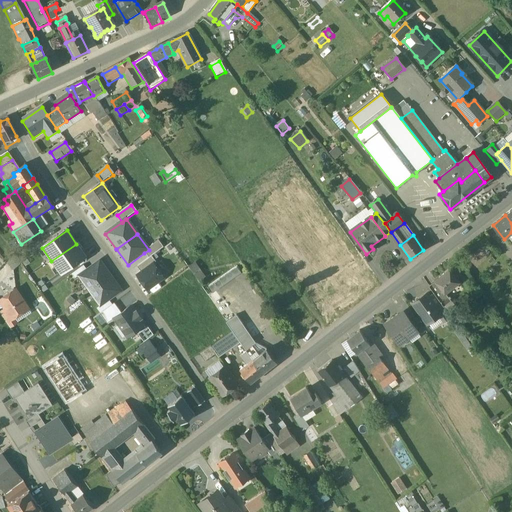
[(149,250),(144,253),(149,259),(151,257),(163,248),(158,242),(149,250)]
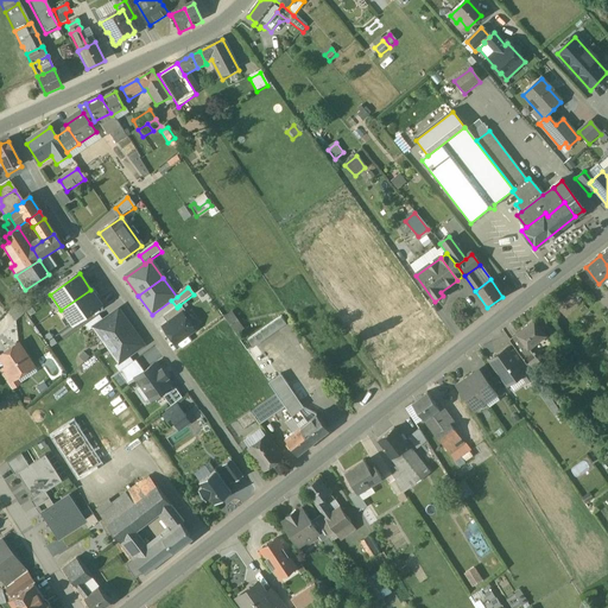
[(90,290),(61,310),(73,327),(102,306),(90,290)]
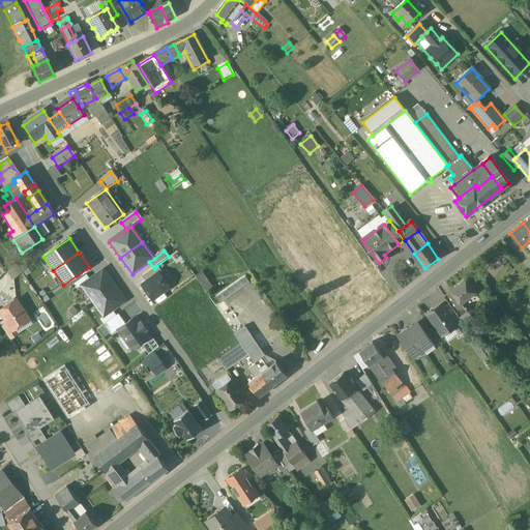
[(6,274),(12,282),(21,273),(16,266),(6,274)]
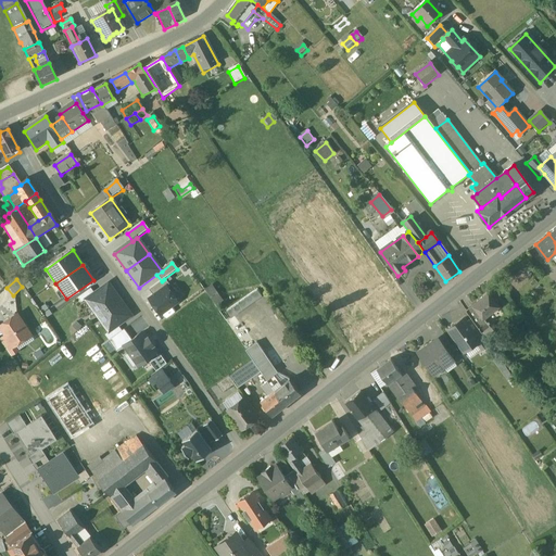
[(168,286),(164,279),(162,281),(149,290),(153,297),(166,288),(168,286)]
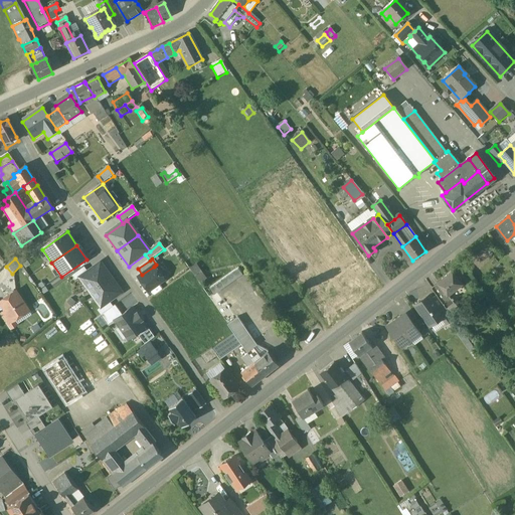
[(79,279),(90,294),(110,279),(100,265),(88,273),(79,279)]
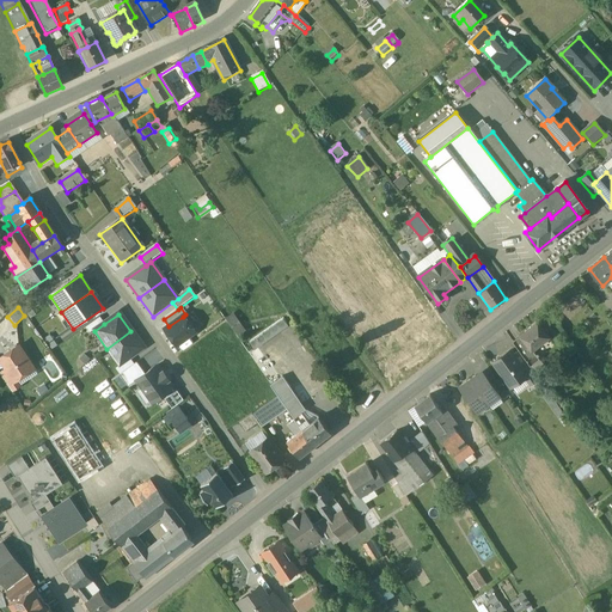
[(169,326),(164,330),(177,348),(195,335),(183,317),(169,326)]
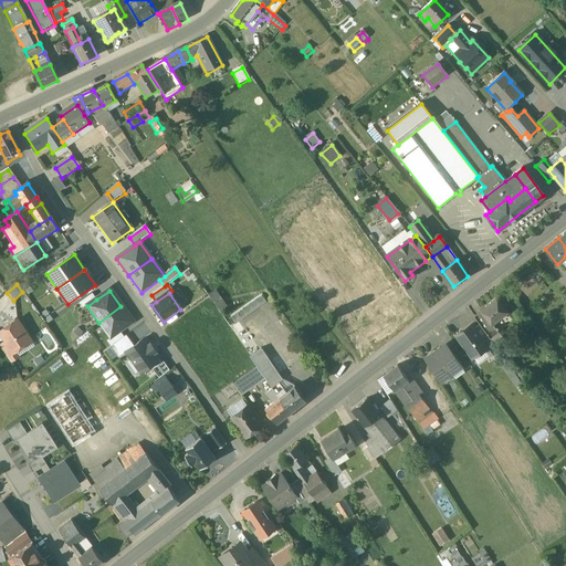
[(215,293),(208,297),(215,306),(221,302),(215,293)]
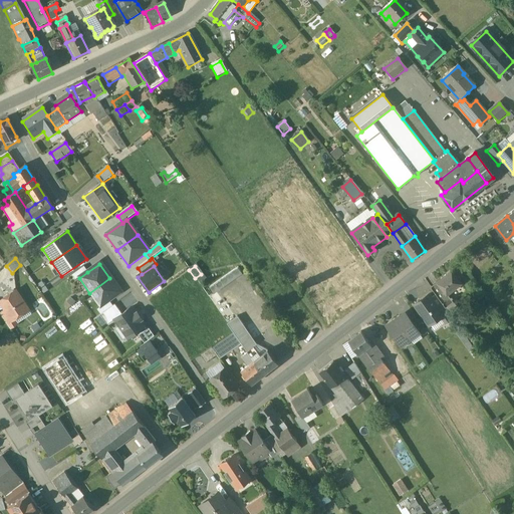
[(79,278),(87,272),(83,267),(71,276),(74,281),(79,278)]
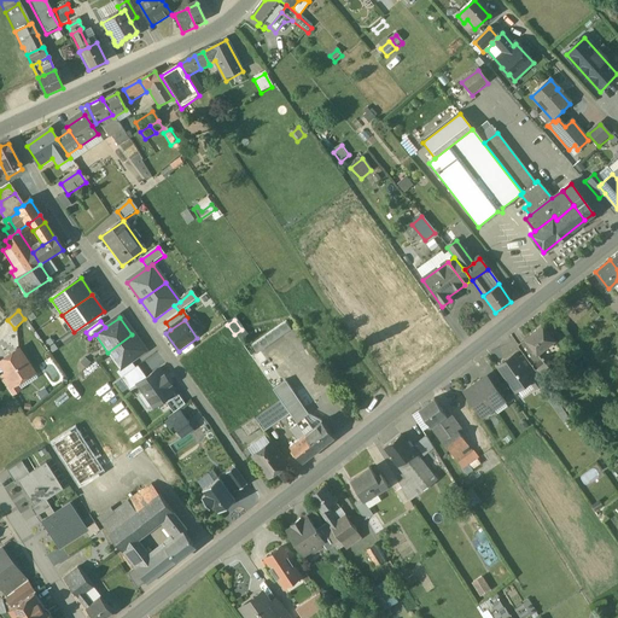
[(285,324),(251,348),(256,355),(290,331),(285,324)]
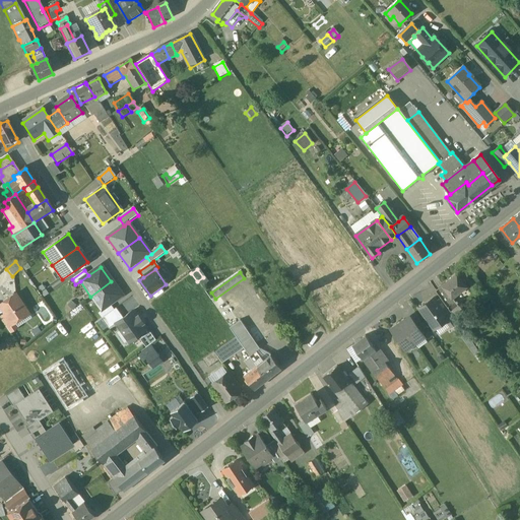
[(457,272),(451,277),(452,278),(442,285),(442,286),(451,299),(452,298),(466,286),(460,278),(461,277),(457,272)]
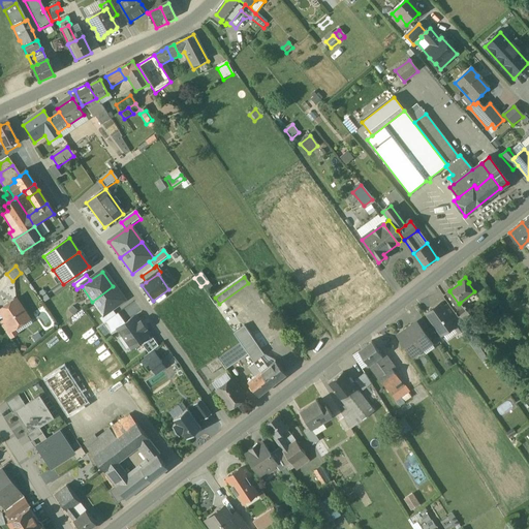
[(211,287),(207,282),(200,286),(205,291),(211,287)]
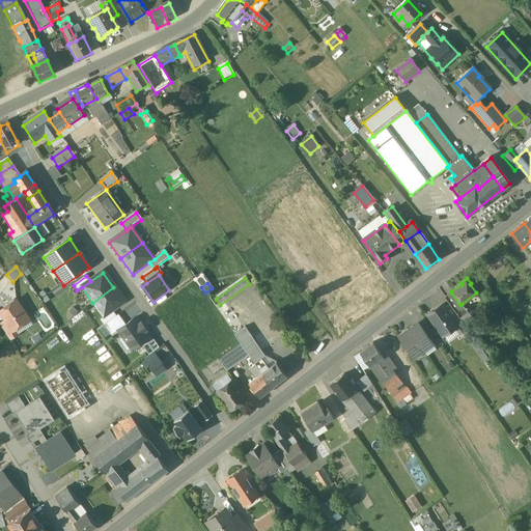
[(124,303),(113,287),(92,303),(104,318),(112,312),(124,303)]
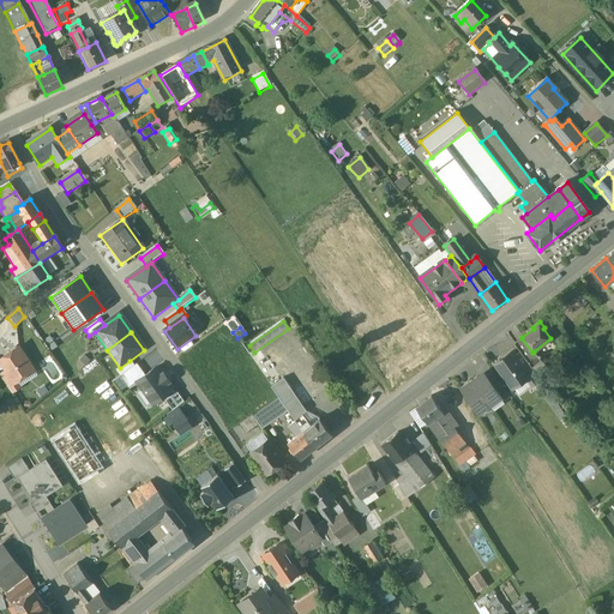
[(533,353),(522,338),(513,344),(528,363),(531,368),(541,362),(537,357),(534,351),(533,353)]
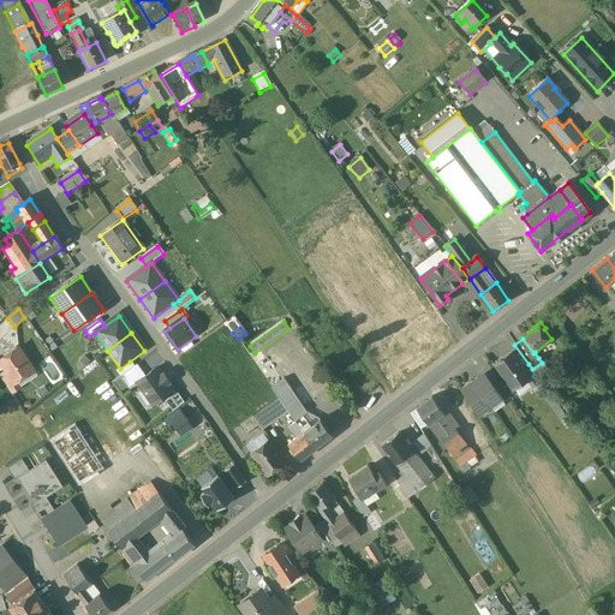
[(33,372),(18,350),(0,362),(0,364),(6,372),(12,382),(16,380),(18,383),(33,372)]
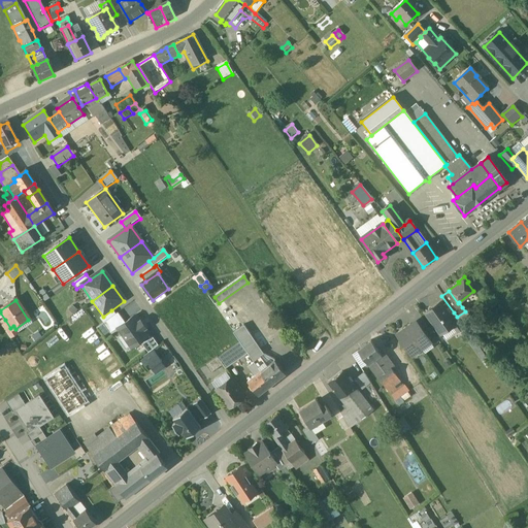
[(449,316),(440,303),(426,314),(441,335),(453,327),(451,325),(454,323),(449,316)]
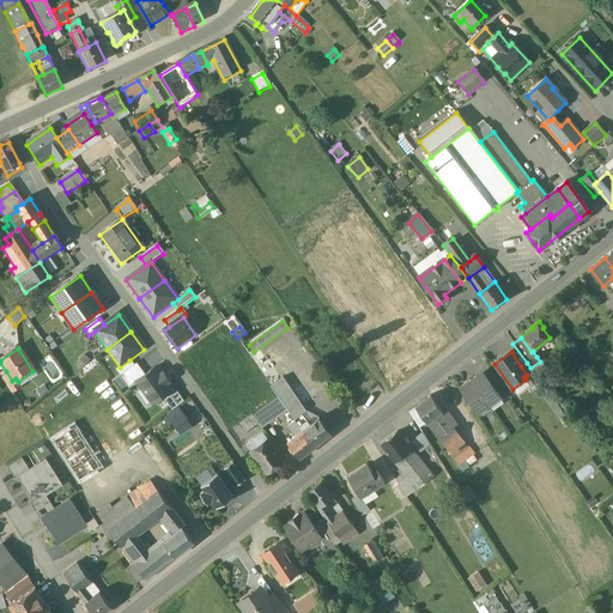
[(275,383),(259,359),(254,363),(271,386),(275,383)]
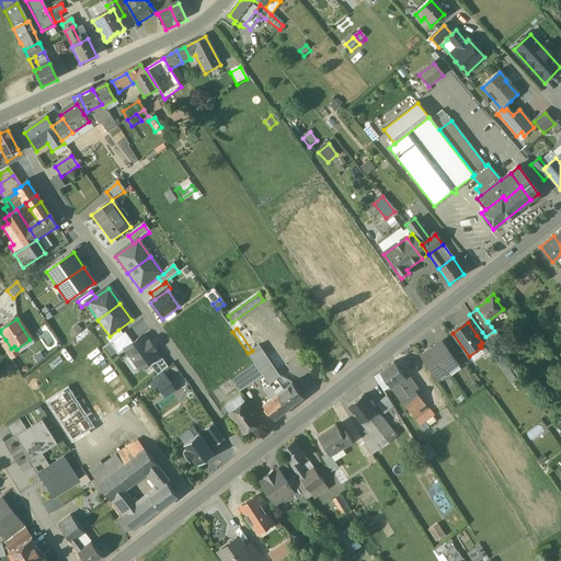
[(105,339),(110,345),(123,335),(118,330),(110,336),(105,339)]
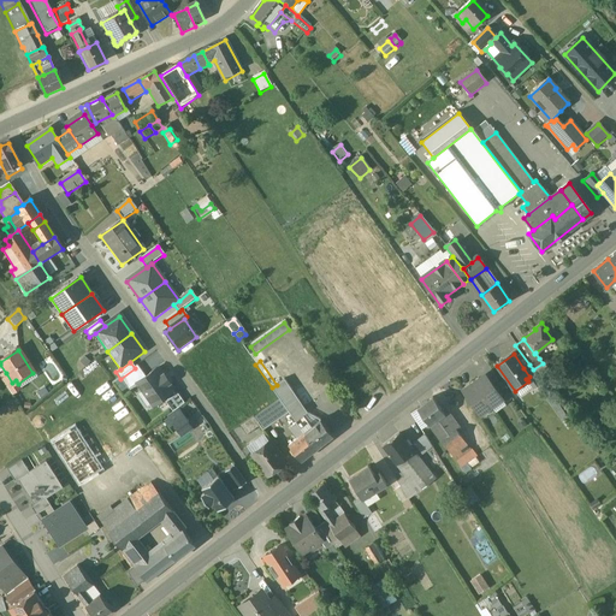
[(533,369),(529,365),(523,368),(529,377),(526,379),(528,381),(533,389),(542,381),(533,369)]
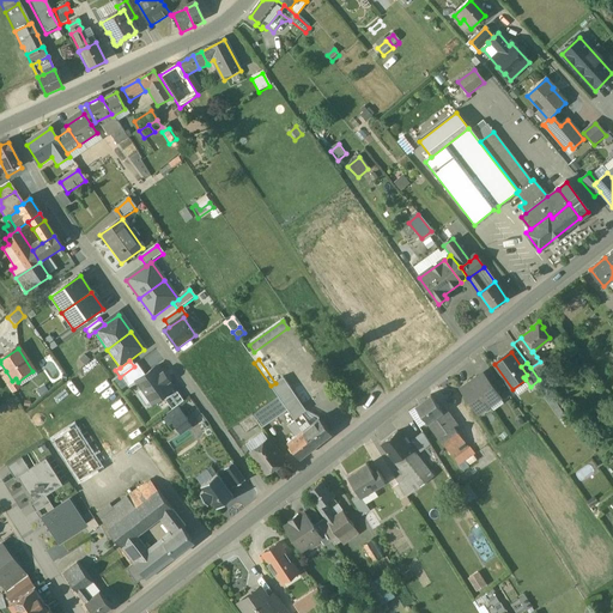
[(145,376),(137,364),(134,366),(120,377),(128,389),(135,383),(145,376)]
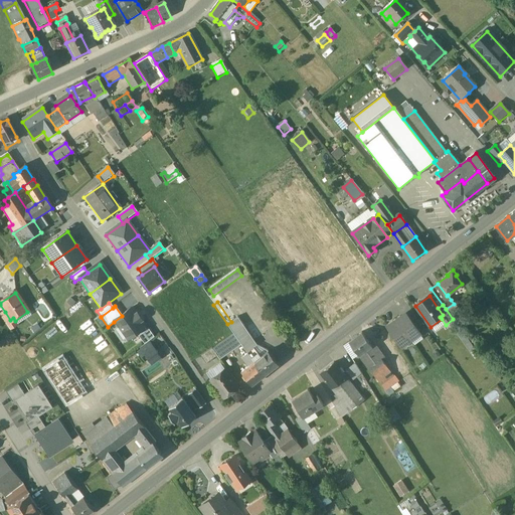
[(122,316),(114,322),(127,341),(145,328),(140,322),(142,321),(138,315),(136,316),(131,310),(122,316)]
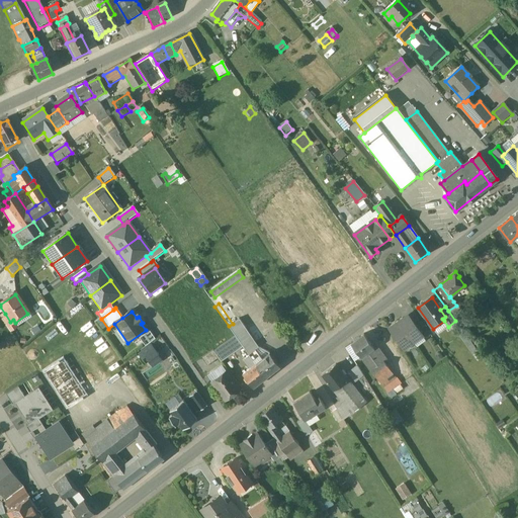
[(10,322),(5,314),(0,317),(0,319),(9,333),(18,327),(15,323),(13,320),(10,322)]
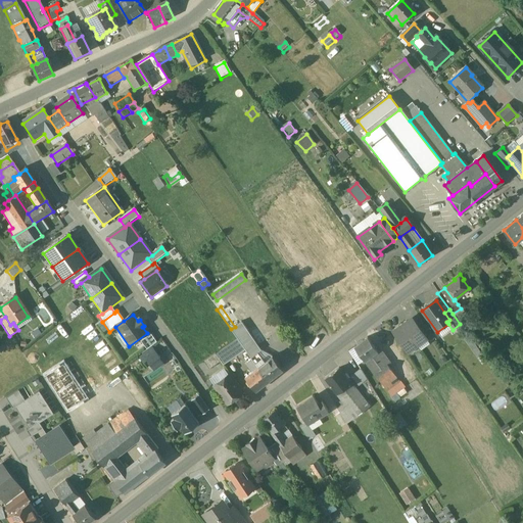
[(426,328),(419,318),(414,321),(422,332),(426,328)]
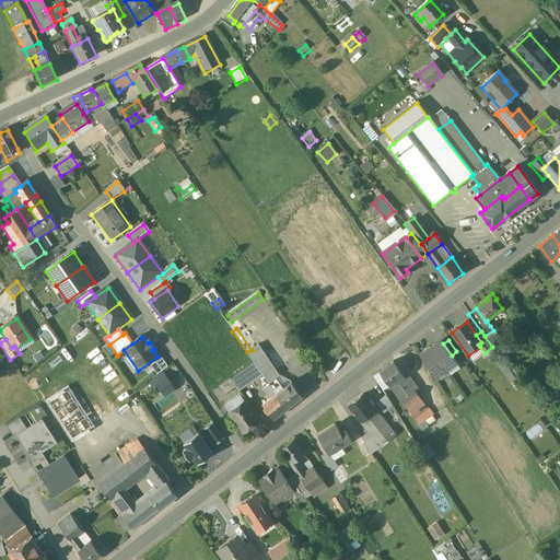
[(443,343),(438,347),(436,346),(434,346),(427,351),(426,353),(427,354),(422,358),(436,378),(457,363),(452,356),(443,343)]
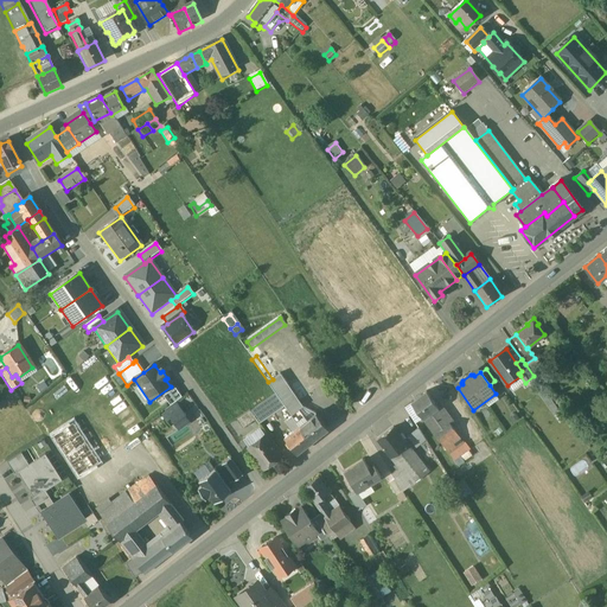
[(268,382),(268,383),(276,394),(288,385),(280,375),(273,379),(268,382)]
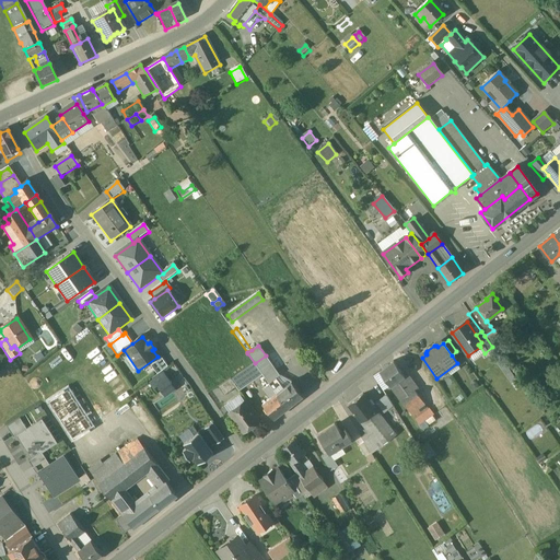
[(291,383),(283,389),(275,378),(279,376),(266,356),(255,363),(256,365),(263,375),(270,385),(288,408),(302,397),(291,383)]
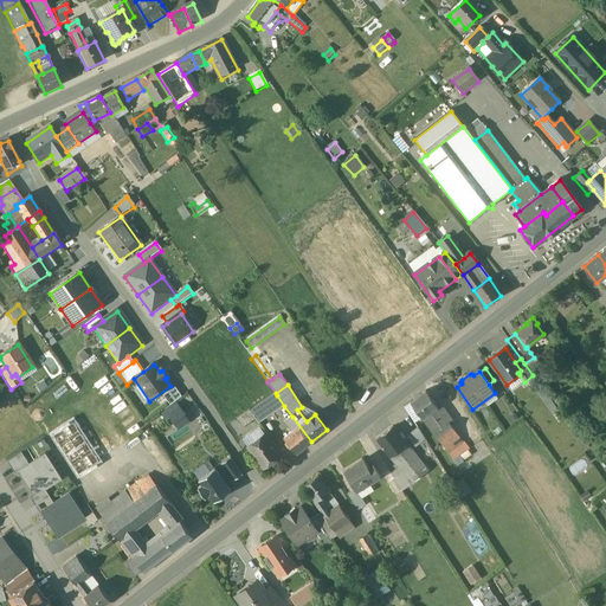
[(426,393),(411,404),(423,419),(437,408),(426,393)]
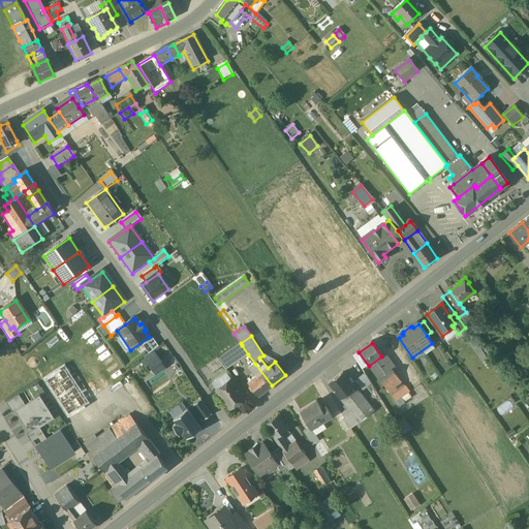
[(242,345),(218,360),(223,367),(226,370),(245,358),(248,354),(242,345)]
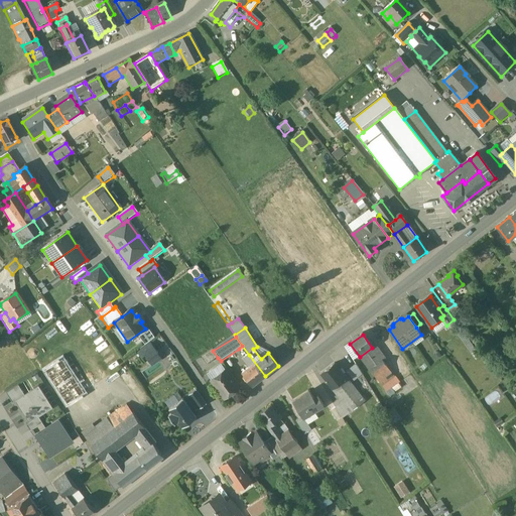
[(158,355),(151,345),(141,352),(148,362),(158,355)]
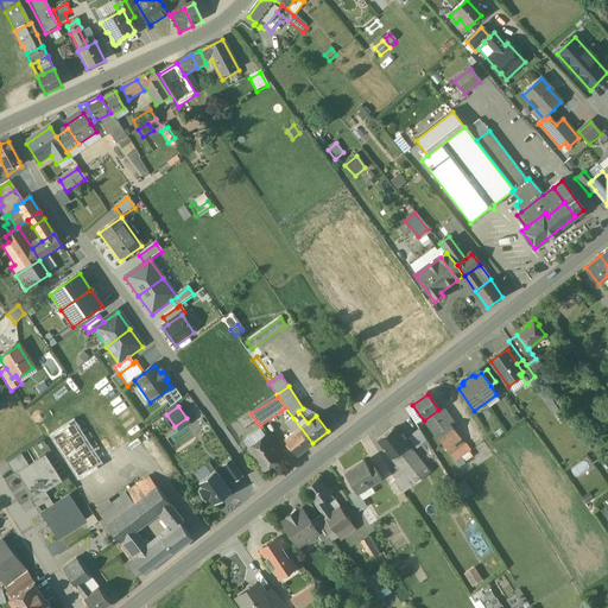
[(293,418),(285,407),(282,411),(289,422),(293,418)]
